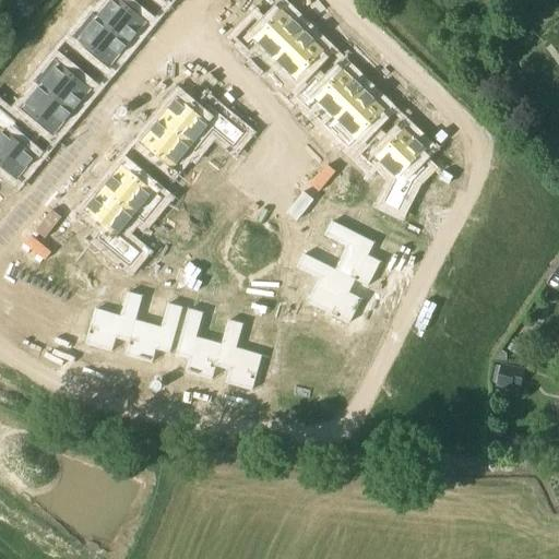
[(121,0),(109,0),(95,18),(128,45),(147,22),(121,0)]
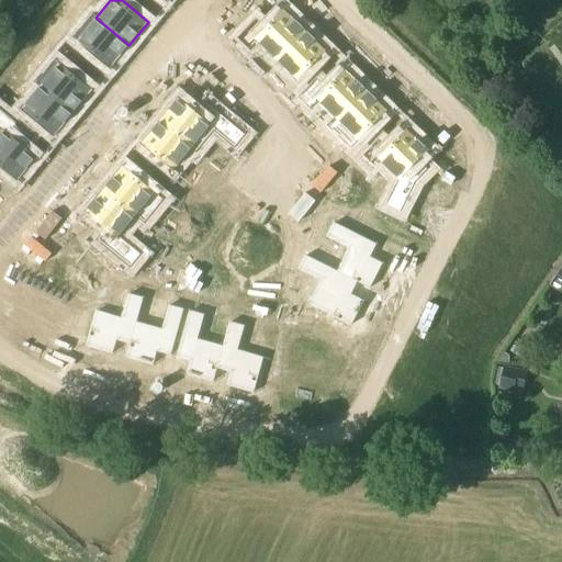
[(256,20),(237,38),(248,48),(256,41),(276,60),(305,30),(284,9),(265,29),(256,20)]
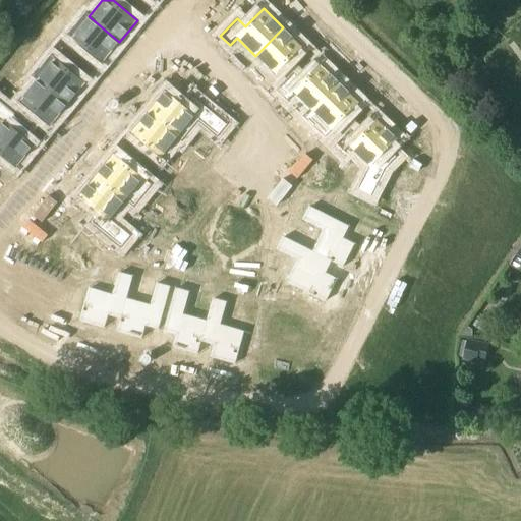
[(89,16),(70,39),(102,64),(119,42),(89,16)]
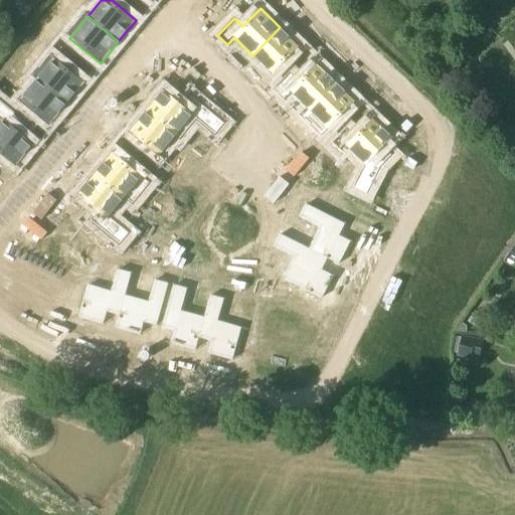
[(280,27),(252,55),(272,74),(299,46),(280,27)]
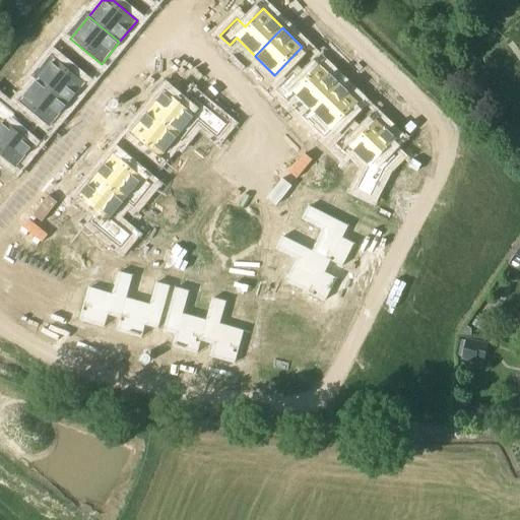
[(55,57),(37,79),(67,105),(85,82),(55,57)]
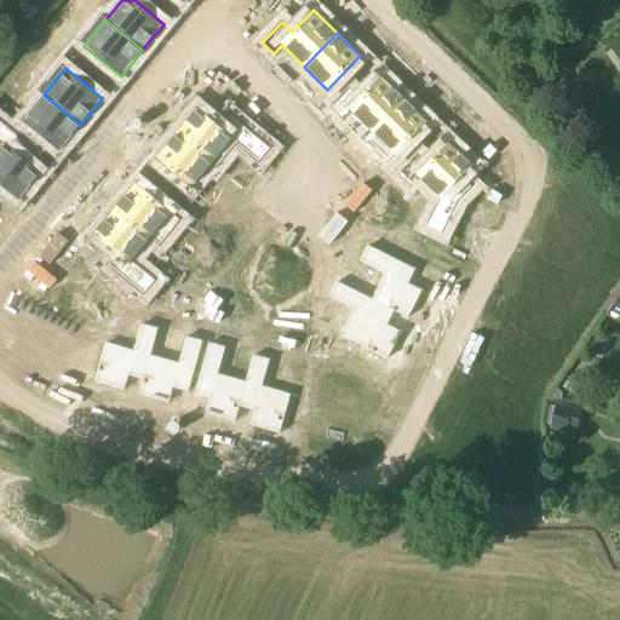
[(382,76),(348,110),(371,133),(405,99),(382,76)]
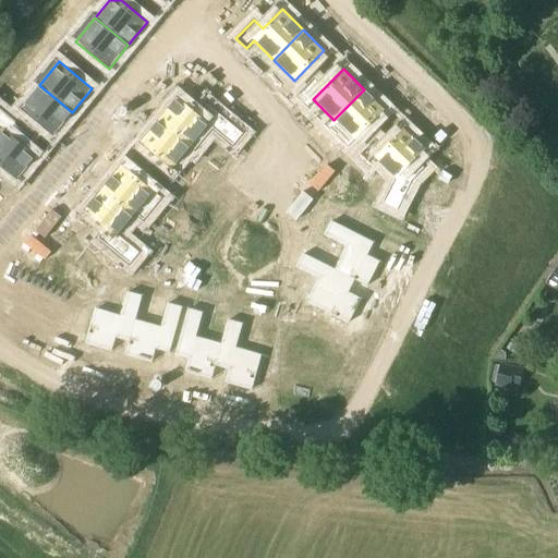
[(39,85),(20,108),(52,135),(72,112),(39,85)]
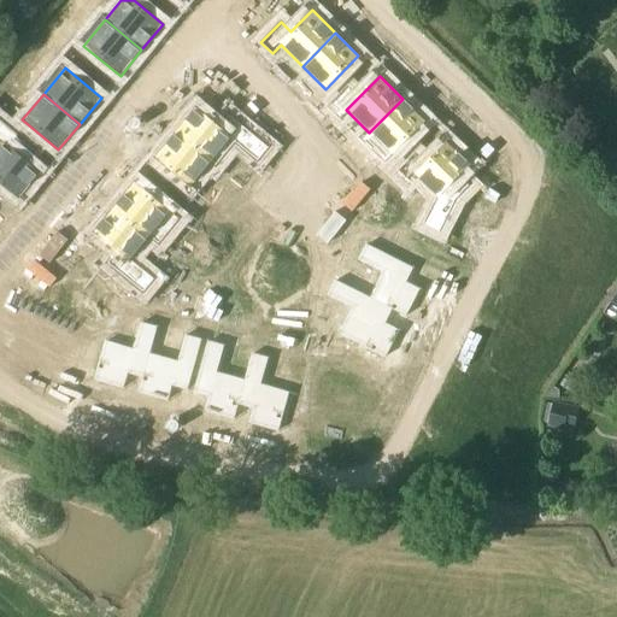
[(403,99),(369,133),(393,154),(425,121),(403,99)]
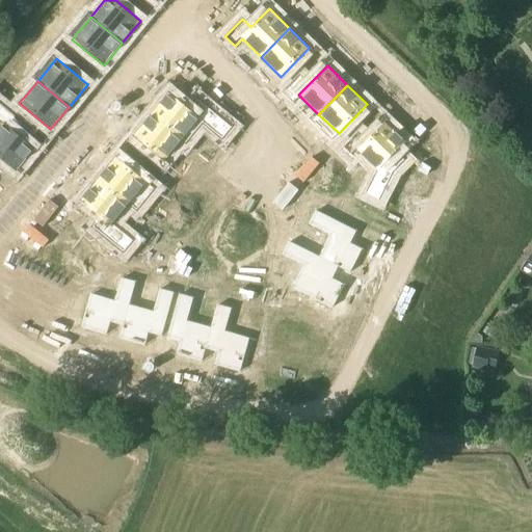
[(168,92),(151,114),(182,140),(200,120),(210,129),(218,117),(196,99),(188,109),(168,92)]
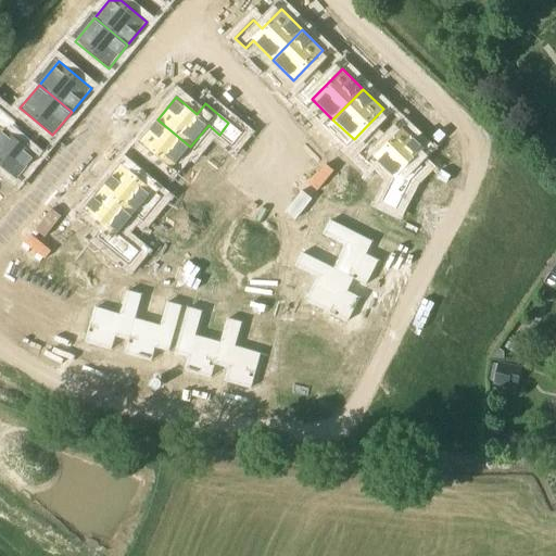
[(158,119),(139,141),(172,168),(190,147),(158,119)]
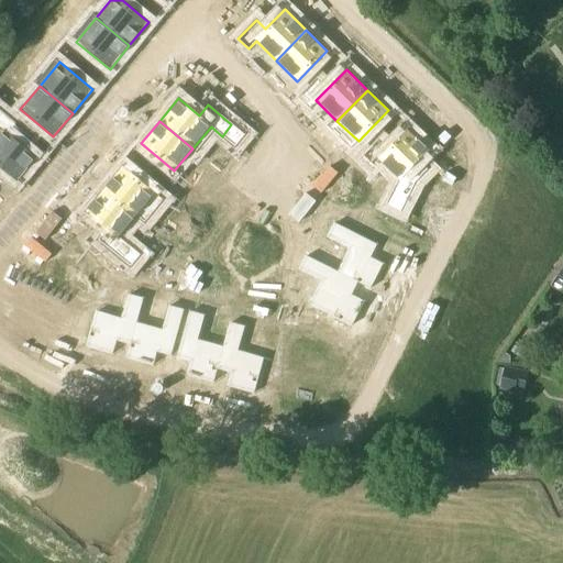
[(378,139),(360,157),(370,167),(376,159),(398,180),(386,206),(399,212),(416,183),(428,169),(419,161),(429,151),(407,129),(388,148),(378,139)]
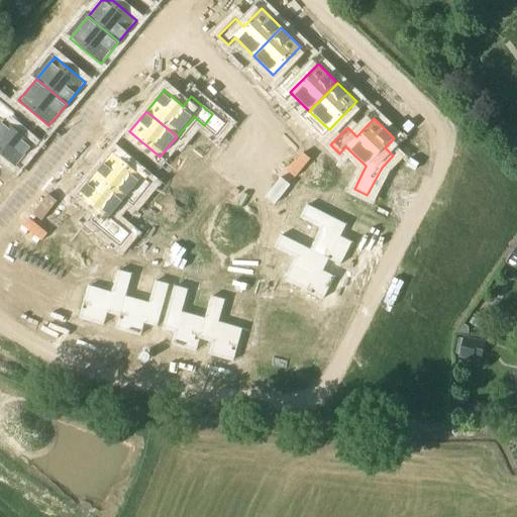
[(2,120),(0,122),(0,153),(15,167),(33,145),(2,120)]
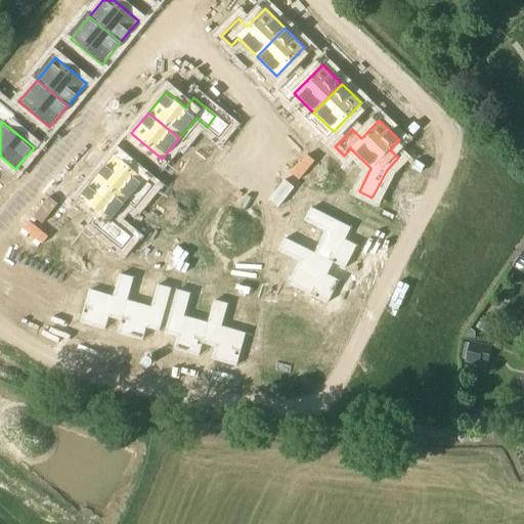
[(114,155),(96,175),(127,201),(144,180),(114,155)]
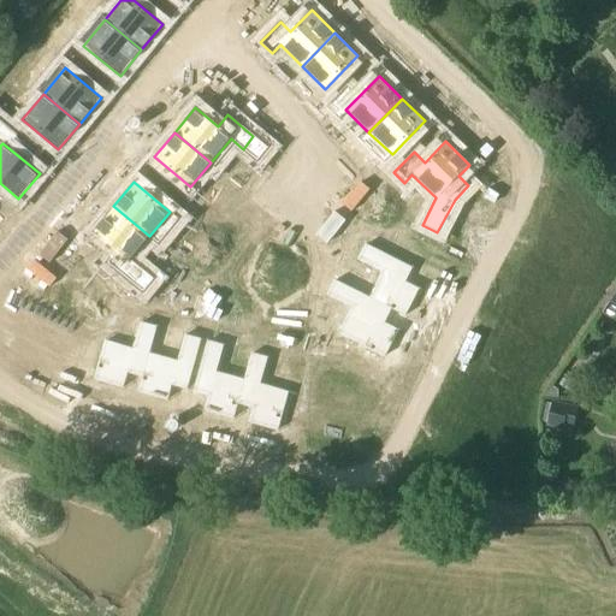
[(113,206),(93,231),(116,250),(106,261),(131,283),(142,271),(130,260),(149,236),(113,206)]
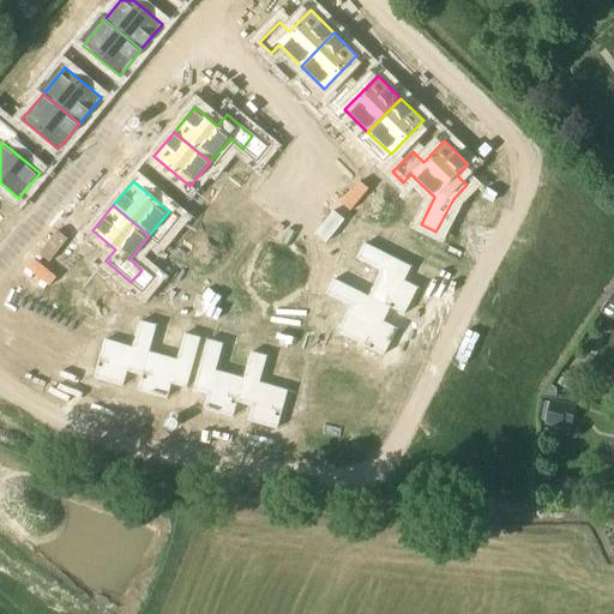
[(362,242),(355,258),(379,271),(366,296),(390,309),(403,315),(417,287),(404,281),(411,266),(362,242)]
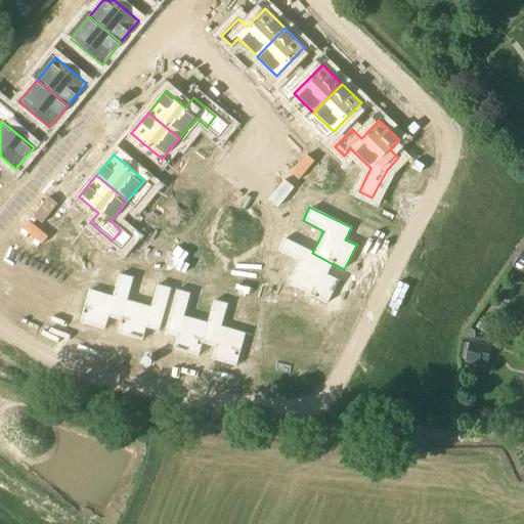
[(291,243),(285,257),(305,267),(295,289),(326,304),(339,279),(328,274),(333,264),(312,253),(291,243)]
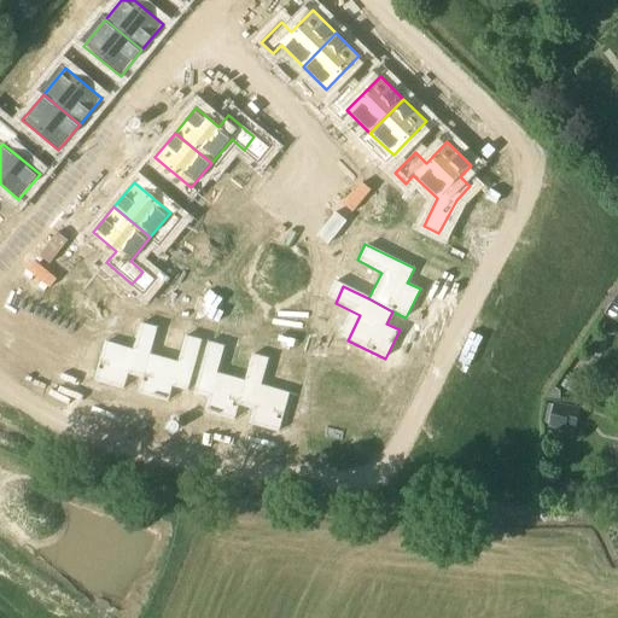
[(59,305),(24,345),(52,369),(58,362),(74,367),(77,357),(98,363),(104,340),(111,315),(91,309),(79,324),(59,305)]
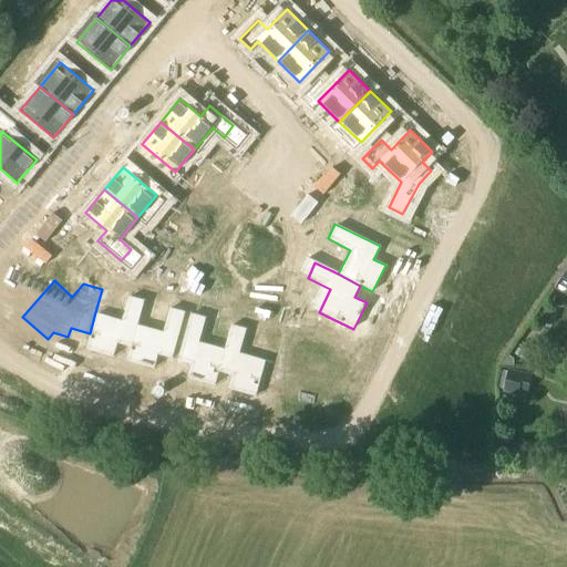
[(90,333),(85,349),(113,358),(117,343),(131,348),(137,325),(144,300),(129,296),(122,320),(95,312),(90,333)]
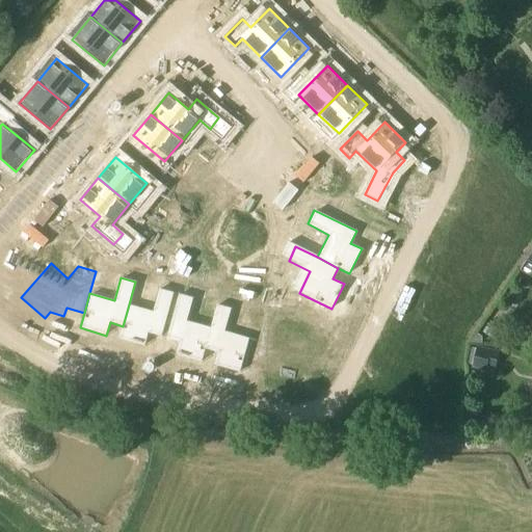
[(123,326),(120,339),(144,346),(148,334),(161,337),(174,292),(159,288),(153,311),(129,304),(123,326)]
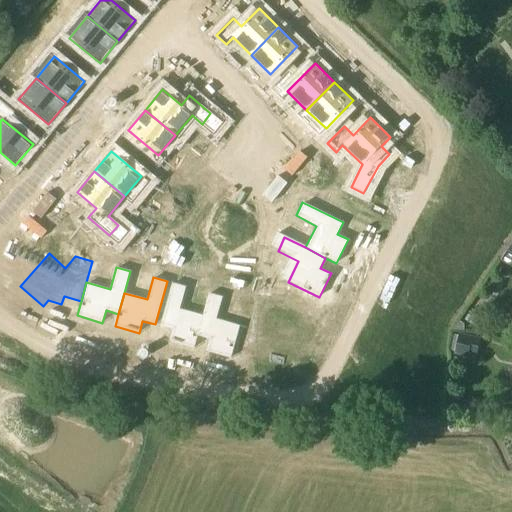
[(171,282),(159,325),(172,329),(168,341),(192,348),(196,336),(202,314),(179,308),(186,286),(171,282)]
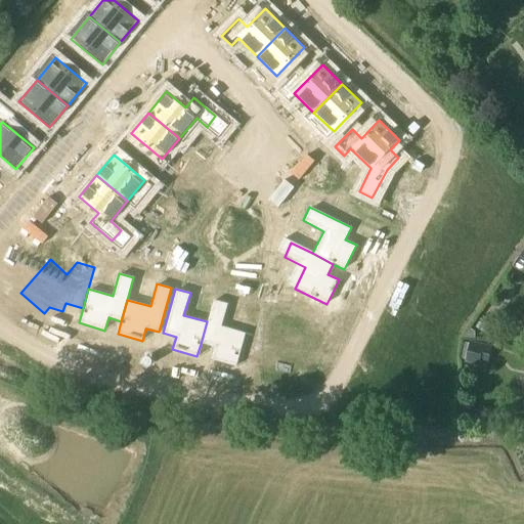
[(207,321),(201,344),(213,347),(210,359),(235,367),(246,333),(221,325),(227,304),(213,300),(207,321)]
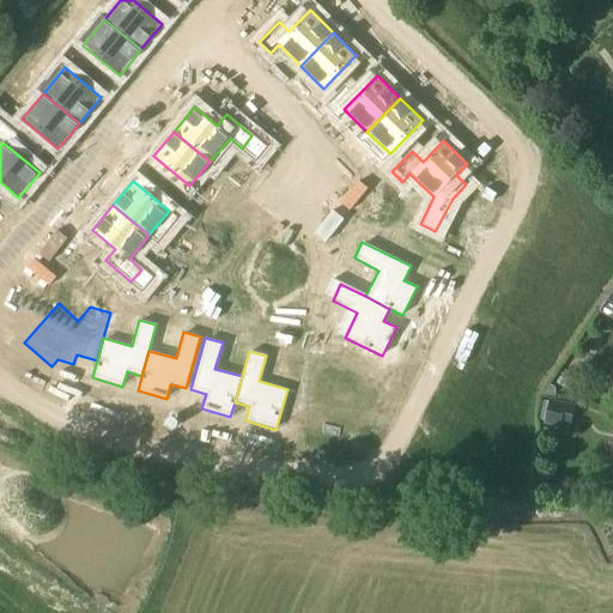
[(297,359),(287,396),(301,400),(293,430),(340,443),(352,398),(351,398),(353,386),(327,378),(329,368),(297,359)]
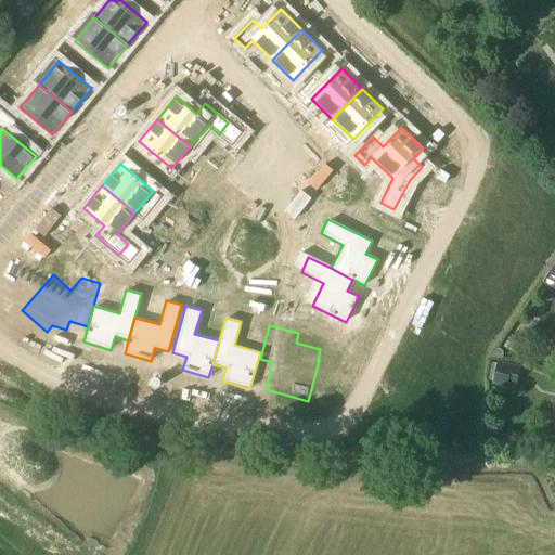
[(498,360),(497,362),(492,384),(507,387),(512,363),(498,360)]
